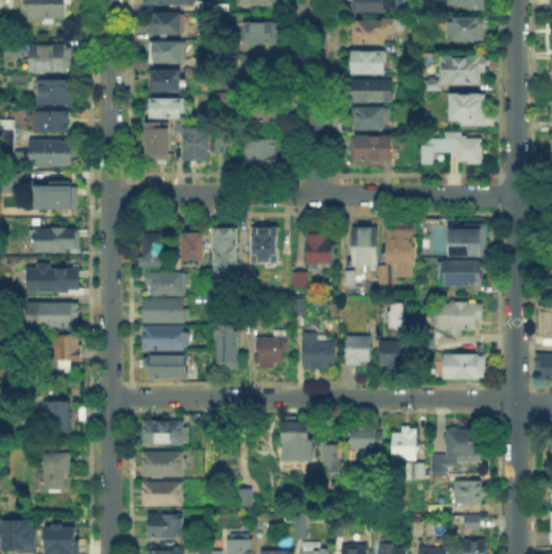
[(66,0),(66,22),(26,22),(27,3),(13,3),(13,0),(66,0)]
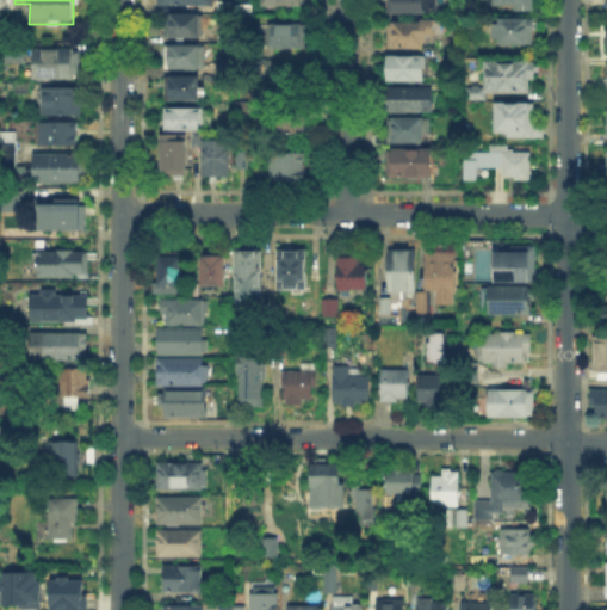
[(434,0),(434,12),(385,12),(385,0),(434,0)]
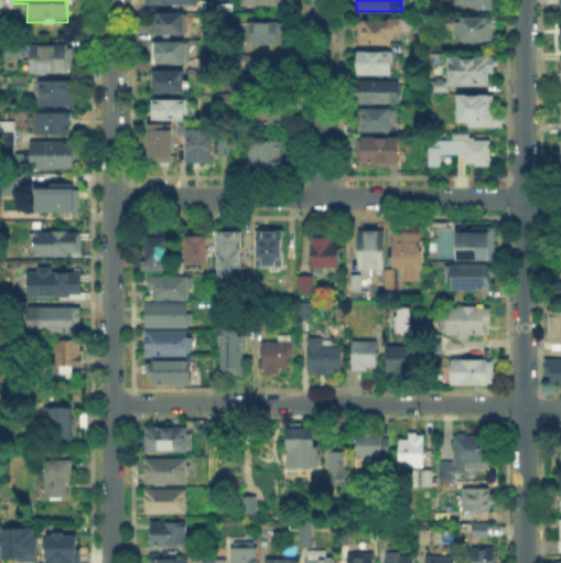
[(474,3),(450,3),(450,0),(495,0),(495,9),(474,9),(474,3)]
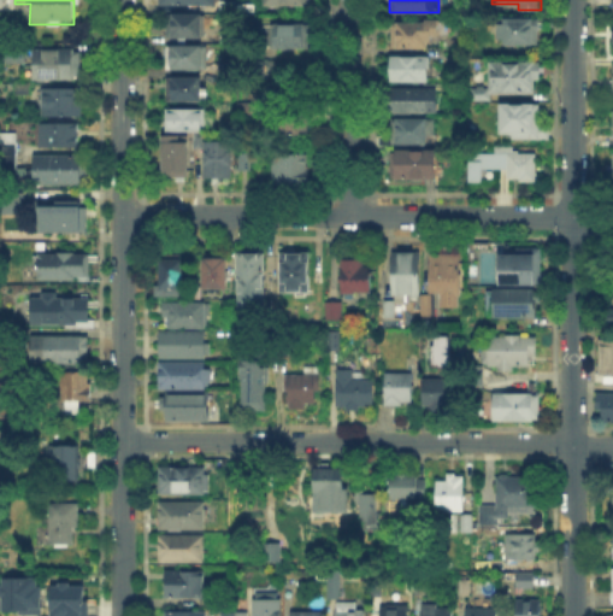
[(236,1),(236,3),(252,3),(251,10),(236,10),(236,11),(218,11),(218,1),(236,1)]
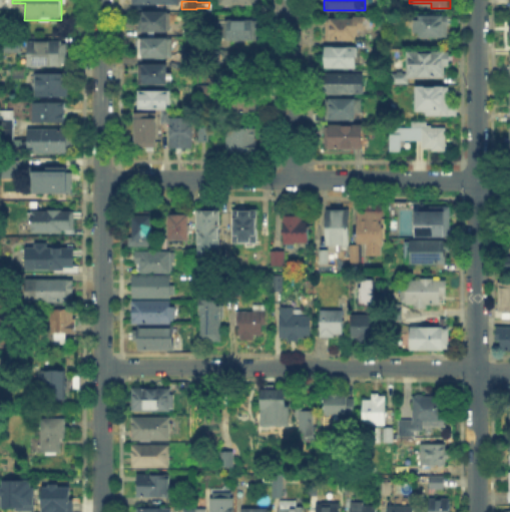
[(136,14),(165,14),(165,30),(136,30),(136,14)]
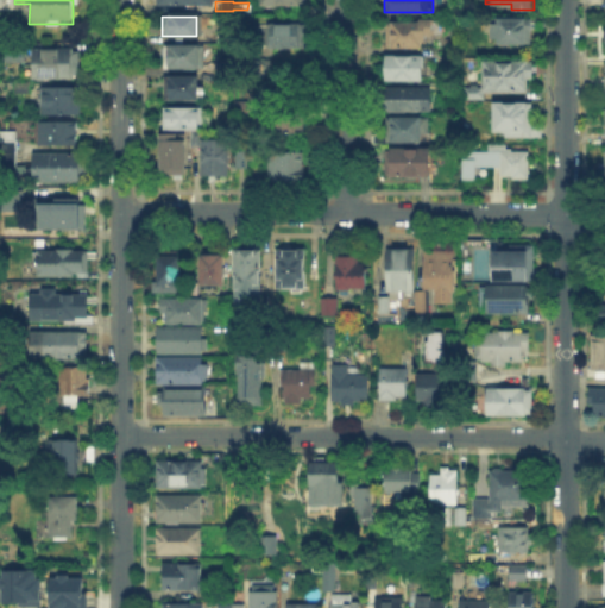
[(530,20),(529,43),(493,43),(493,20),(530,20)]
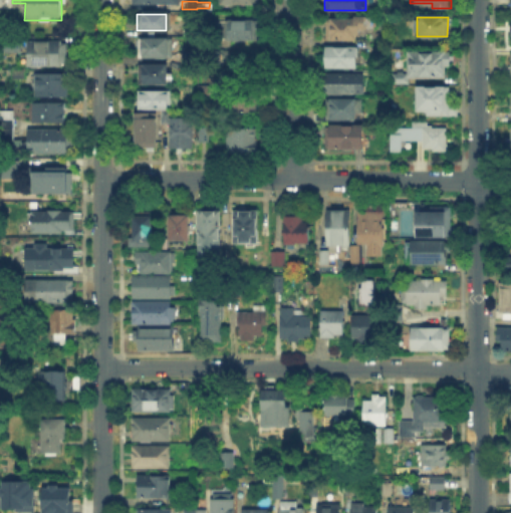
[(371,19),(371,30),(355,30),(355,39),(324,39),(324,19),(371,19)]
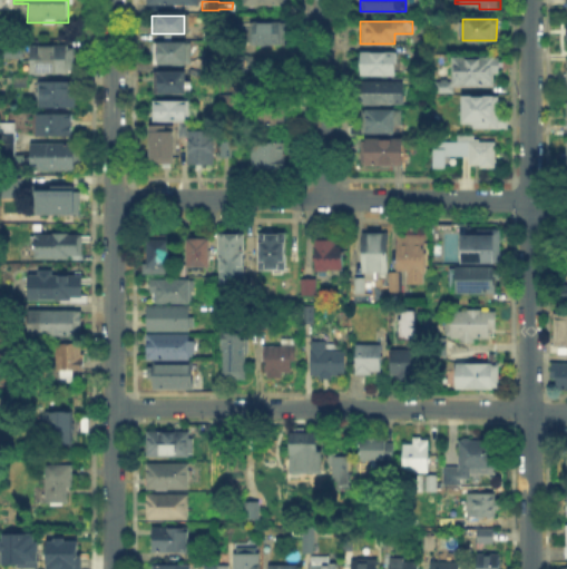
[(248,25),(284,25),(284,45),(248,43),(248,25)]
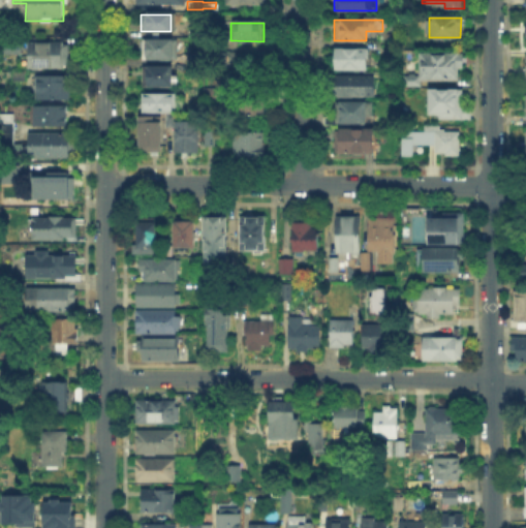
[(400,49),(400,38),(411,38),(411,49),(400,49)]
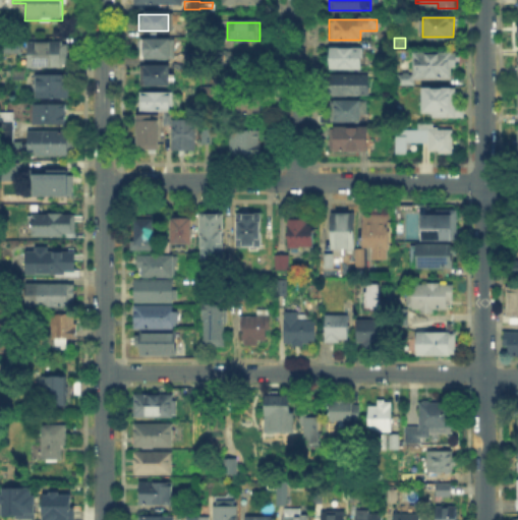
[(172,39),(172,58),(139,58),(139,39),(172,39)]
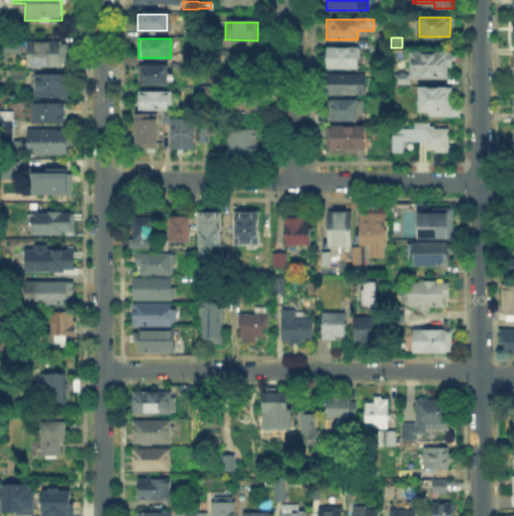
[(67,41),(67,66),(27,66),(27,41),(67,41)]
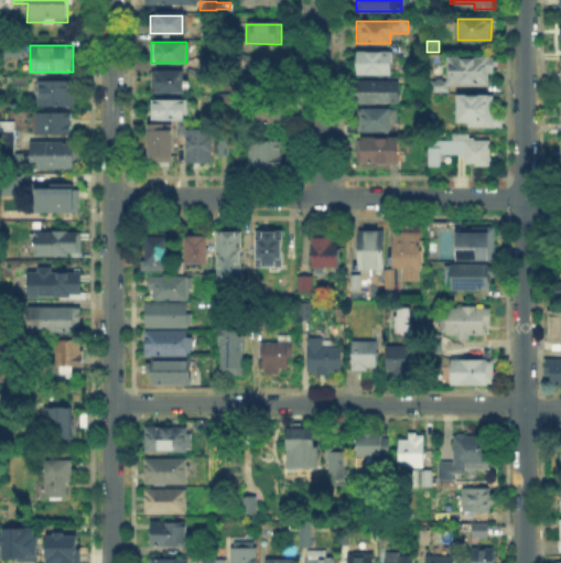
[(354,53),(389,54),(389,74),(354,74),(354,53)]
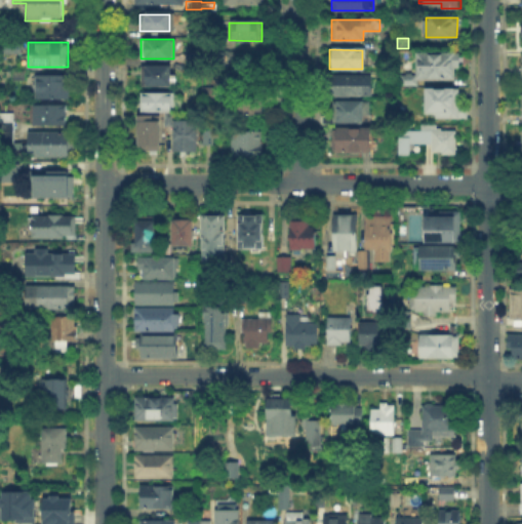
[(415,73),(415,52),(439,52),(439,49),(456,49),(456,80),(410,80),(410,84),(401,84),(401,73),(415,73)]
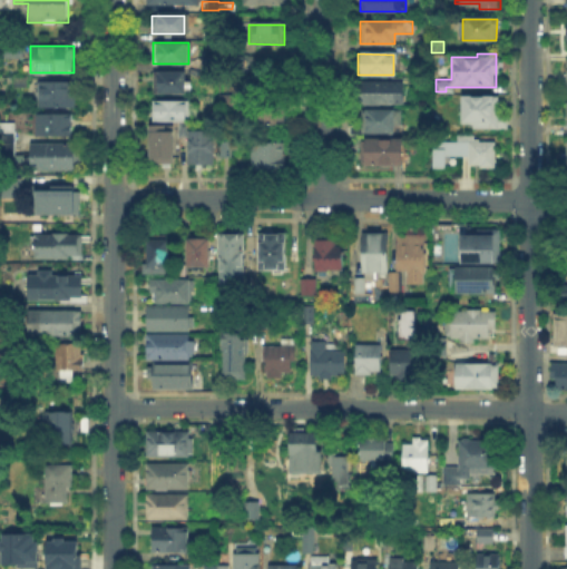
[(236,69),(236,55),(254,55),(254,69),(236,69)]
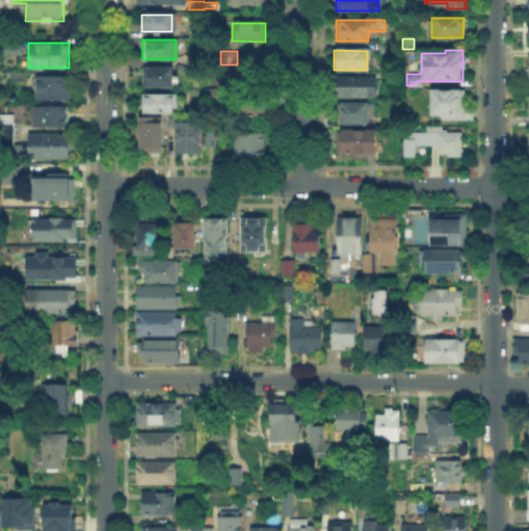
[(174,70),(174,87),(142,87),(142,69),(174,70)]
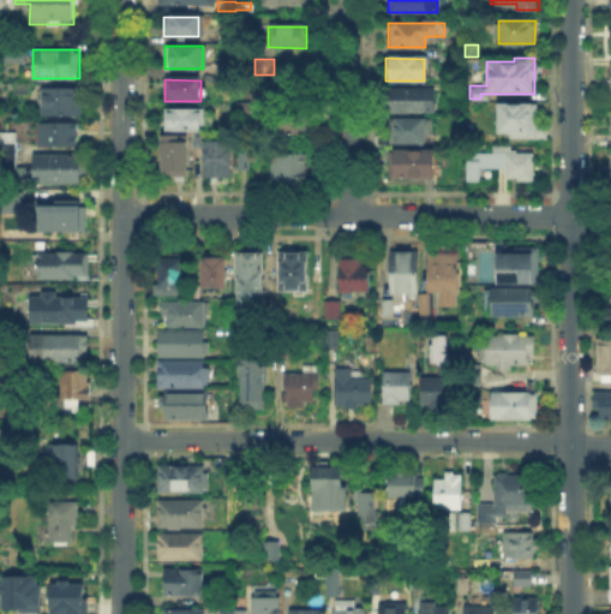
[(78,88),(78,115),(42,115),(42,88),(78,88)]
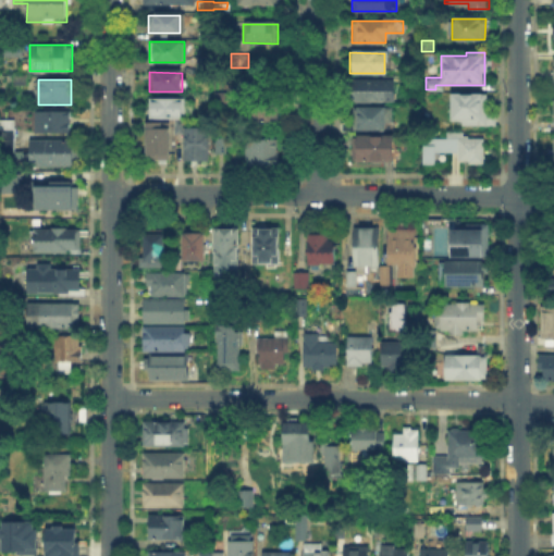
[(392,82),(392,101),(352,101),(353,82),(392,82)]
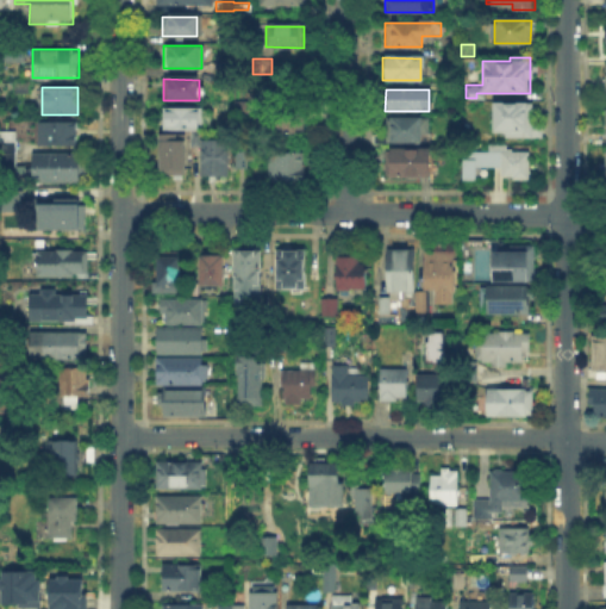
[(256,103),(256,112),(232,112),(232,101),(256,103)]
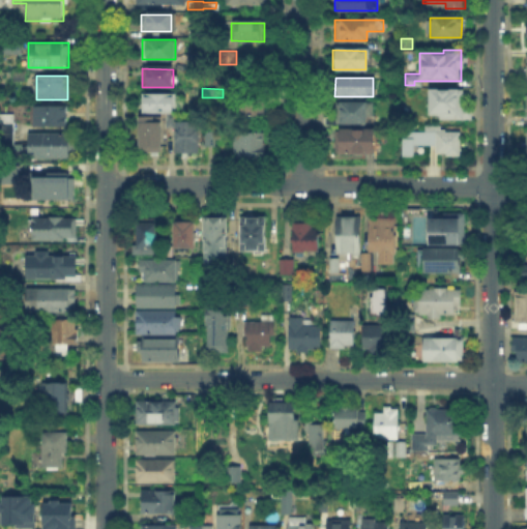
[(137,111),(137,91),(171,91),(171,111),(137,111)]
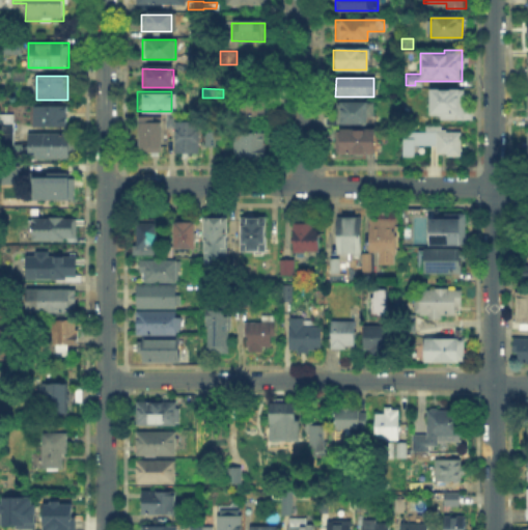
[(429,91),(464,91),(464,118),(429,118),(429,91)]
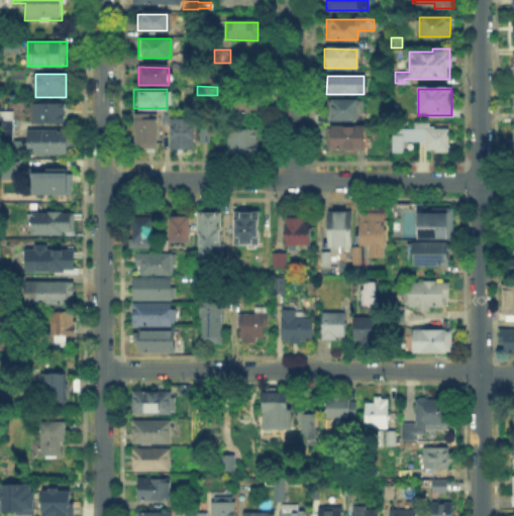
[(228,94),(255,94),(255,112),(228,112),(228,94)]
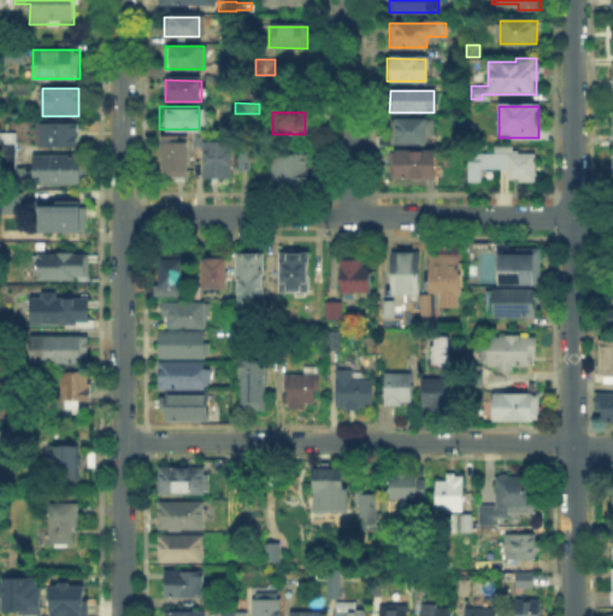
[(389,145),(389,121),(434,122),(432,145),(389,145)]
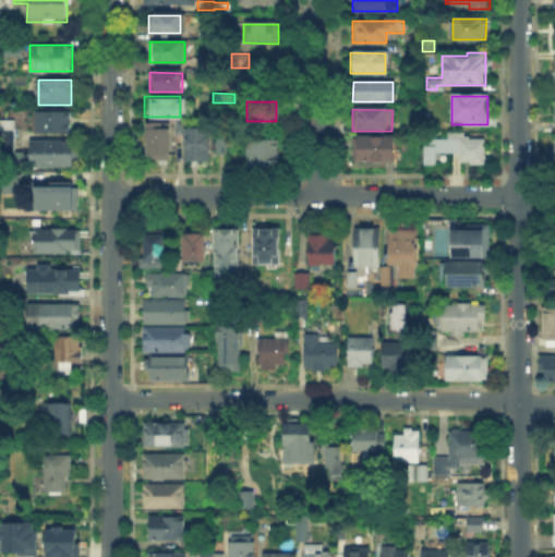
[(35,112),(70,112),(70,133),(35,133),(35,112)]
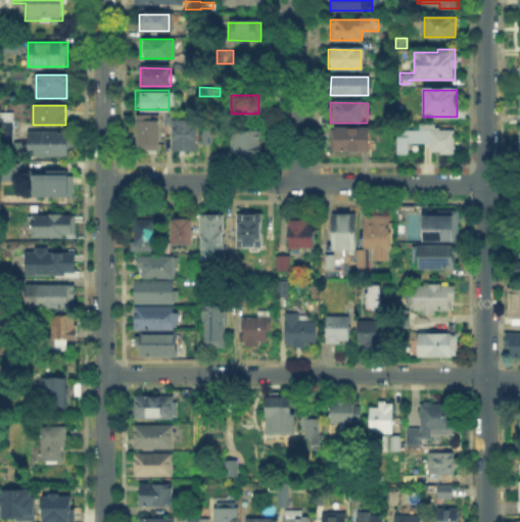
[(0,140),(8,141),(9,110),(0,109),(0,140)]
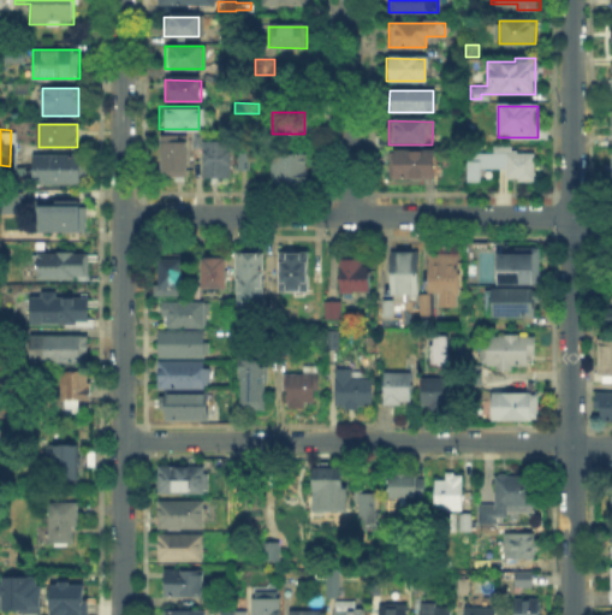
[(155,132),(155,173),(182,173),(182,132),(155,132)]
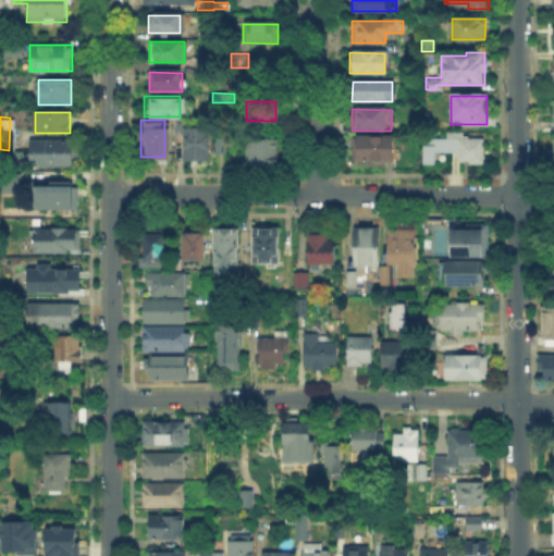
[(179,158),(179,125),(204,125),(204,159),(179,158)]
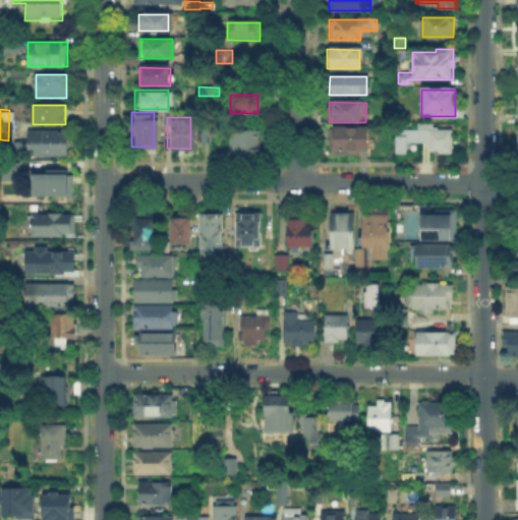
[(391,151),(391,126),(412,126),(412,121),(427,121),(427,124),(433,124),(433,126),(448,126),(447,151),(433,151),(433,148),(423,148),(423,139),(401,139),(401,151),(391,151)]
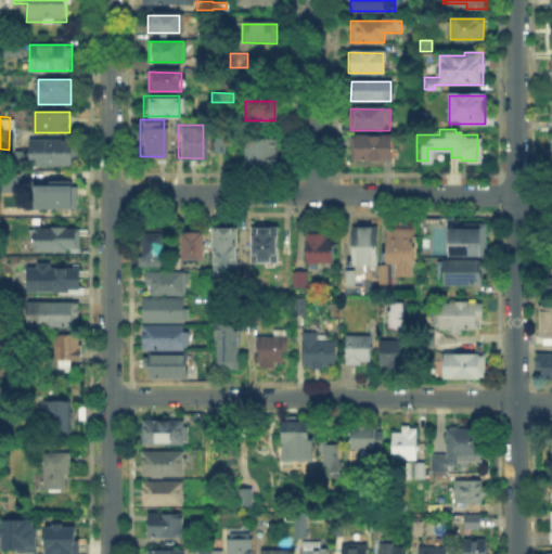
[(208,151),(208,134),(220,134),(219,151),(208,151)]
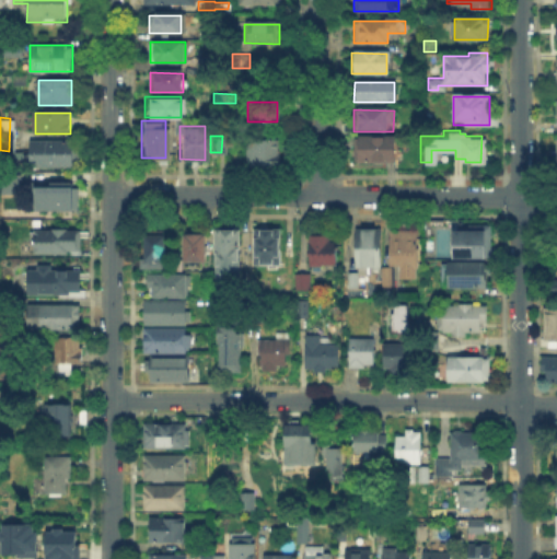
[(352,138),(393,138),(393,162),(352,162),(352,138)]
